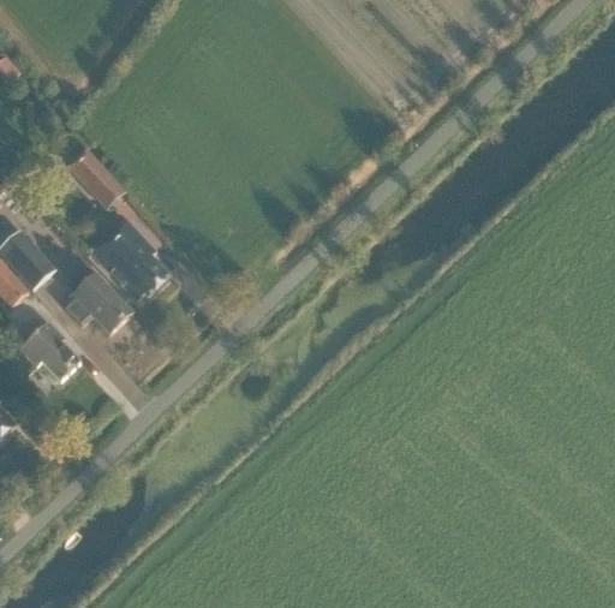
[(123,186),(87,147),(67,162),(96,194),(100,191),(107,200),(123,186)]
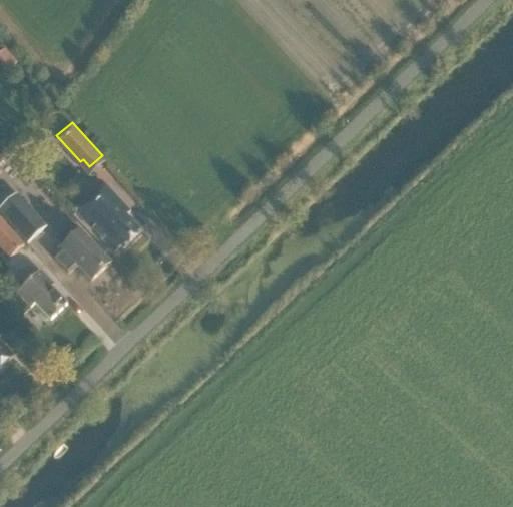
[(120,243),(123,246),(140,230),(125,212),(129,209),(103,181),(75,206),(113,248),(120,243)]
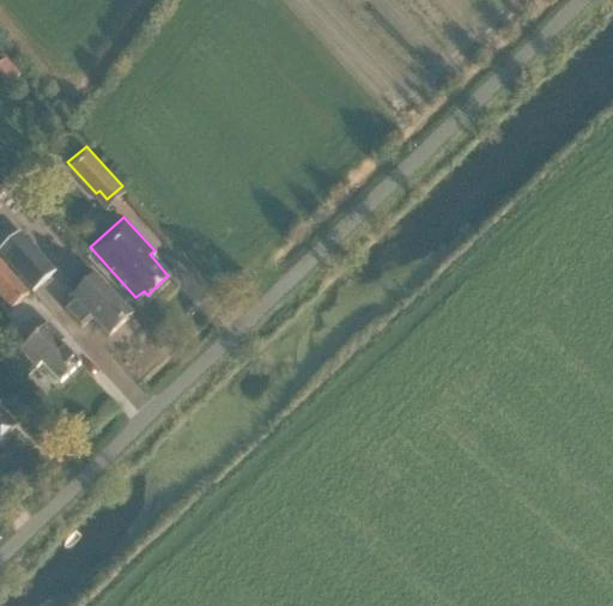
[(54,267),(18,226),(0,242),(0,252),(31,288),(54,267)]
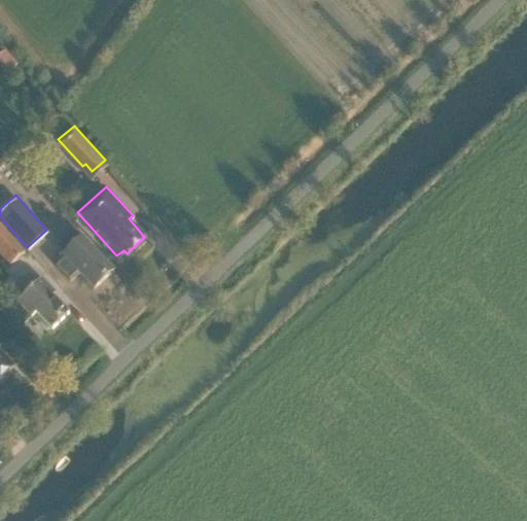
[(0,251),(9,262),(24,248),(0,221),(0,251)]
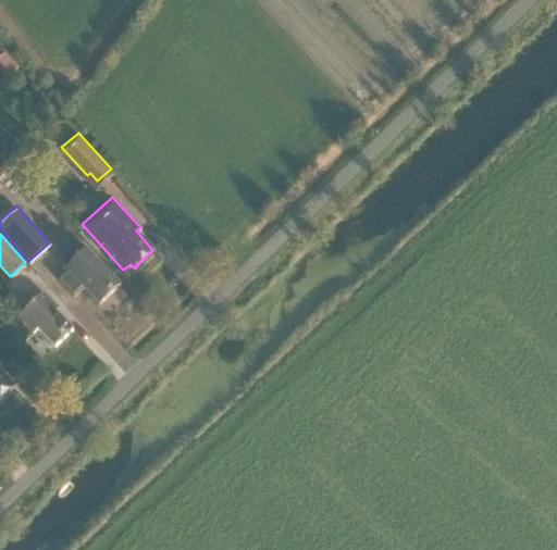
[(119,282),(78,239),(59,258),(66,265),(57,275),(73,292),(83,284),(98,300),(119,282)]
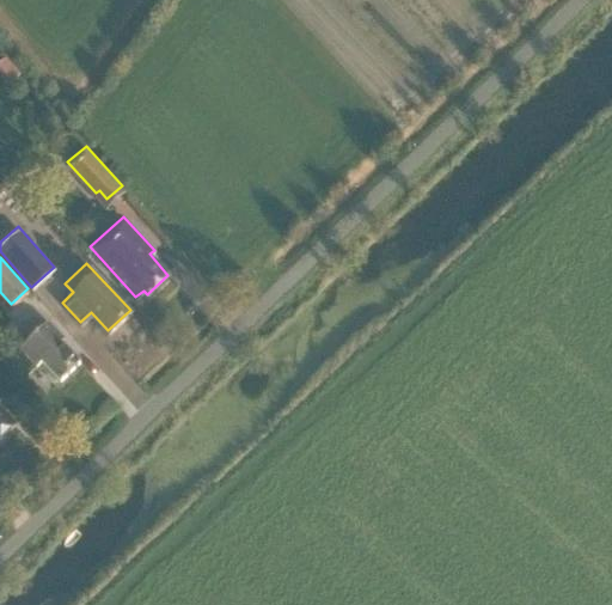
[(63,336),(46,318),(19,344),(36,362),(41,358),(60,377),(79,359),(60,338),(63,336)]
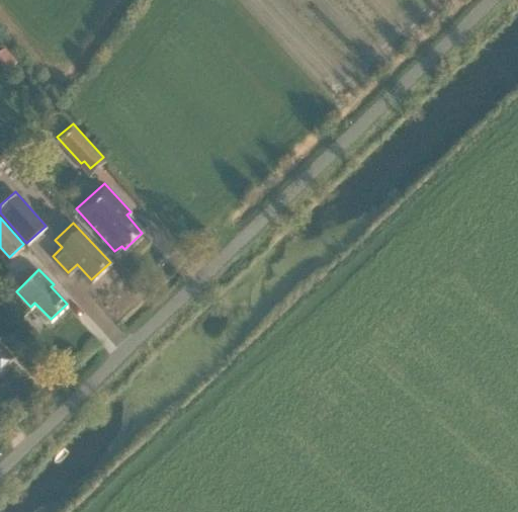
[(0,366),(11,357),(0,344),(0,366)]
